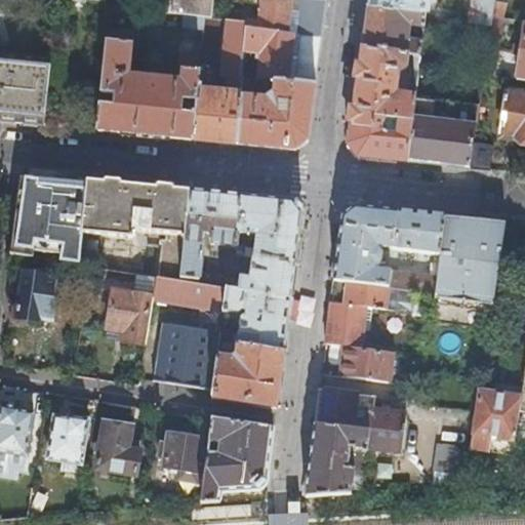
[(168,11),(169,0),(154,0),(153,10),(168,11)]
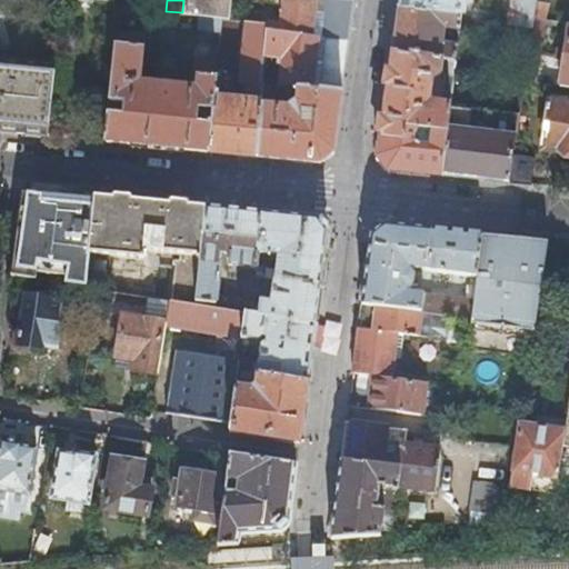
[(212,0),(183,0),(182,12),(198,15),(211,17),(212,0)]
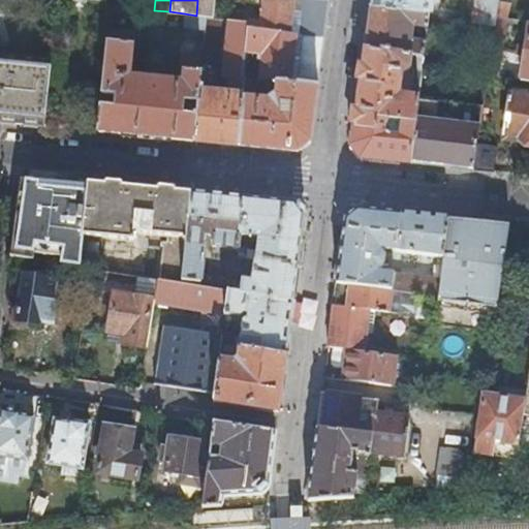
[(197,0),(196,16),(206,17),(211,17),(212,0),(197,0)]
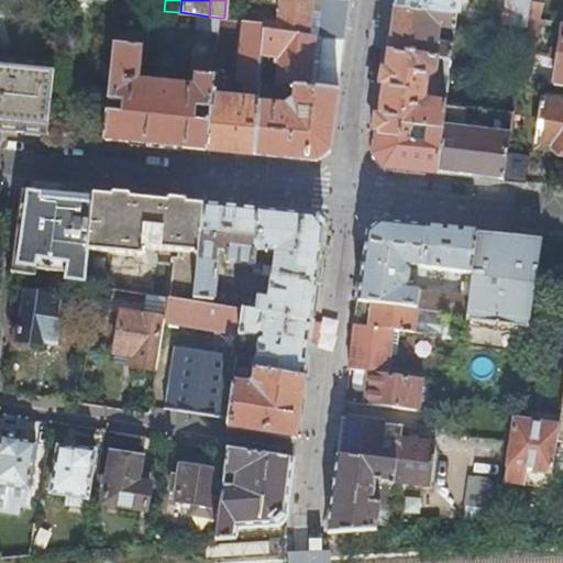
[(344,40),(350,0),(249,0),(279,3),(276,25),(310,29),(313,8),(324,9),(320,36),(344,40)]
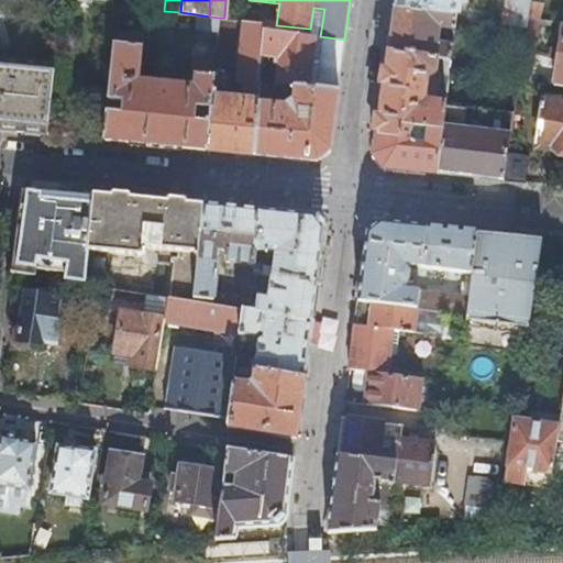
[(395,0),(395,4),(457,14),(459,0),(505,0),(503,23),(528,26),(530,17),(531,4),(531,0),(395,0)]
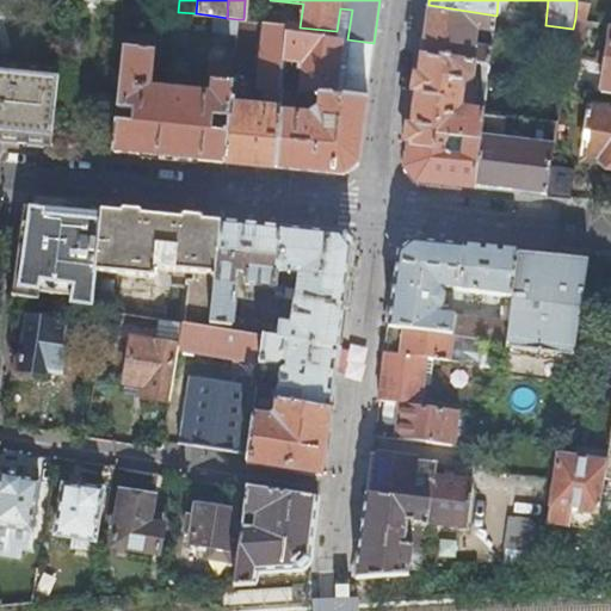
[(429,5),(423,54),(475,61),(491,62),(492,49),(477,47),(470,42),(471,32),(479,29),(482,36),(494,37),(497,18),(497,16),(429,5)]
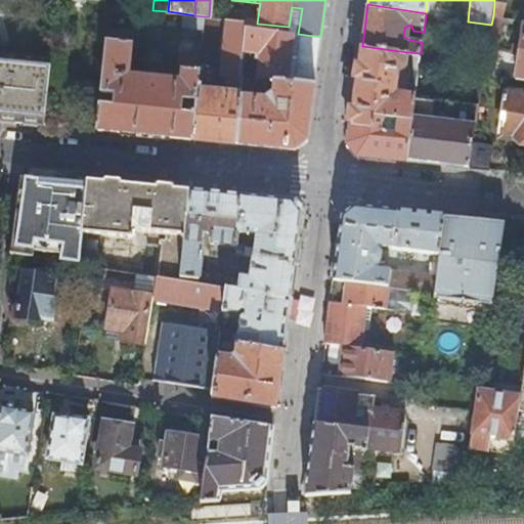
[(503,16),(509,17),(510,7),(494,4),(493,15),(503,16)]
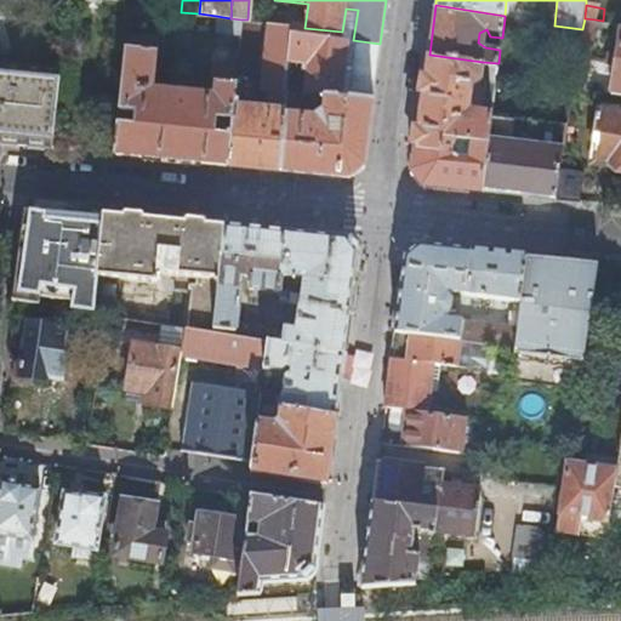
[(342,39),(353,40),(358,10),(346,9),(342,32),(342,39)]
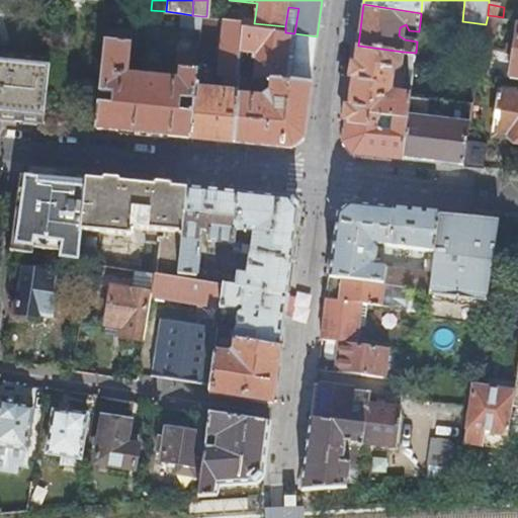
[(192,15),(180,13),(179,25),(200,28),(201,26),(201,16),(192,15)]
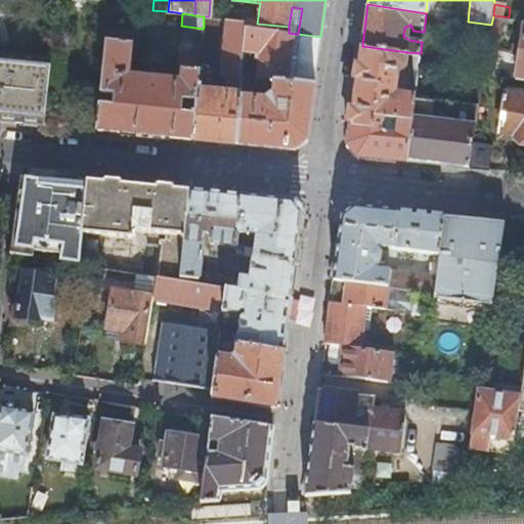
[(488,44),(497,45),(503,16),(493,15),(491,25),(488,44)]
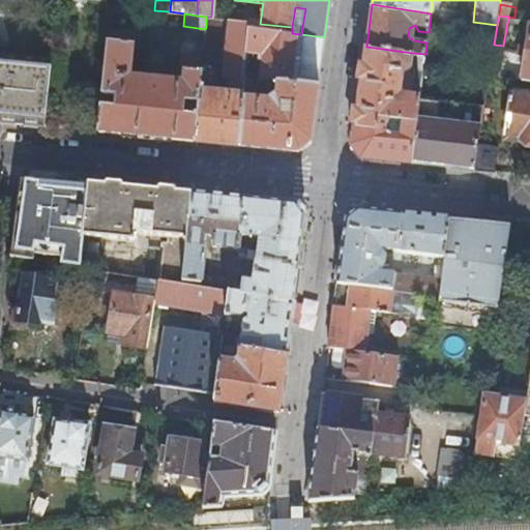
[(211,17),(206,17),(206,27),(229,29),(230,19),(211,17)]
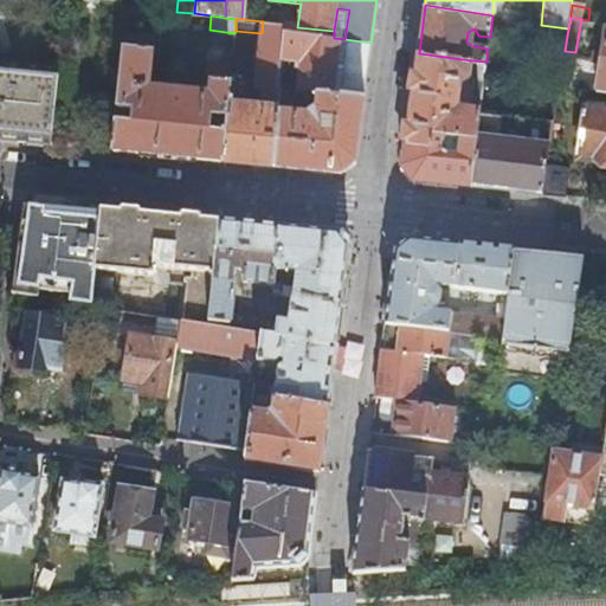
[(244,83),(230,81),(223,160),(250,162),(274,165),(279,88),(282,57),(283,32),(284,25),(263,21),(262,33),(257,86),(263,88),(262,107),(242,105),(244,83)]
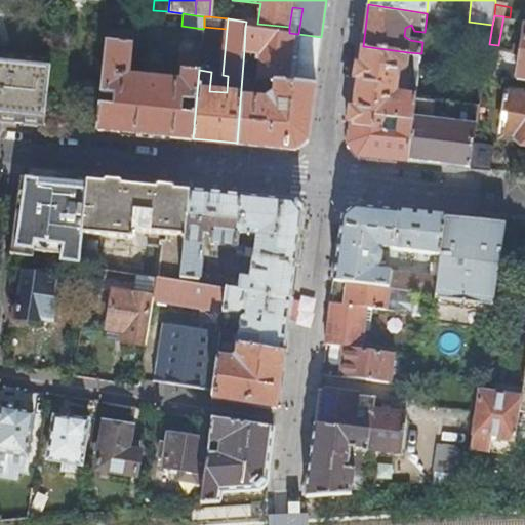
[(524,48),(524,21),(522,43),(514,42),(514,47),(524,48)]
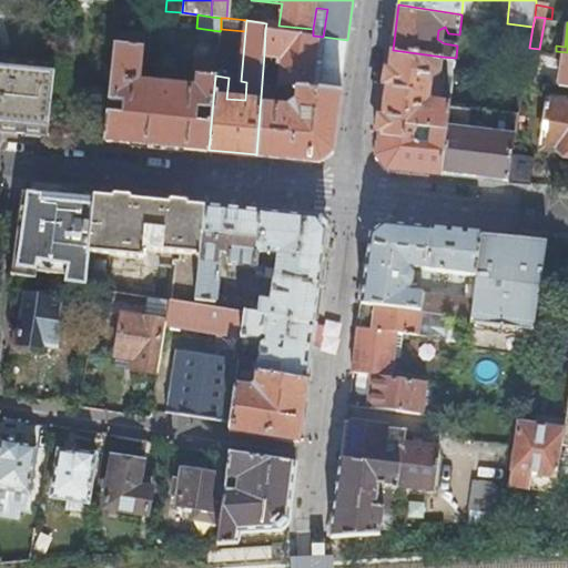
[(313,29),(279,26),(279,31),(313,36),(313,29)]
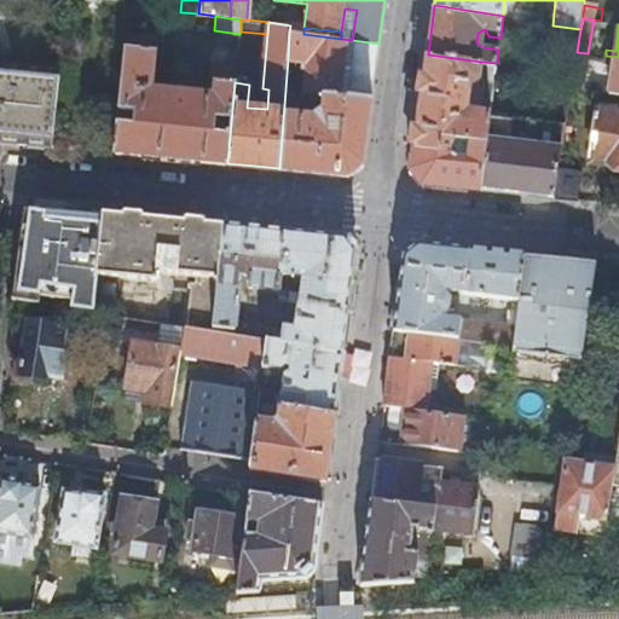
[(371,99),(379,44),(352,40),(341,39),(304,34),(289,33),(288,58),(301,61),(299,92),(307,92),(319,93),(371,99)]
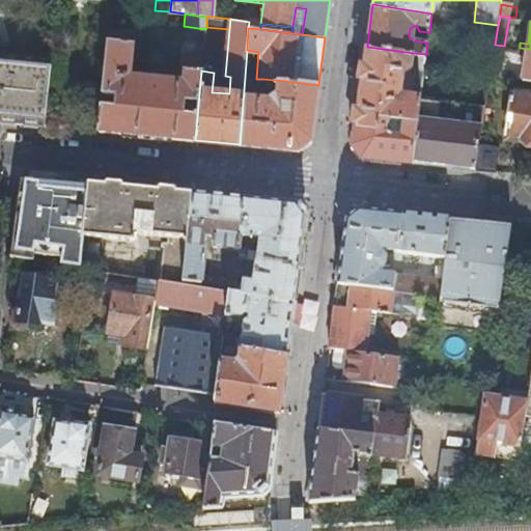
[(133,45),(108,42),(106,60),(102,91),(96,131),(148,136),(195,140),(201,71),(202,65),(184,63),(182,82),(130,77),(133,45)]
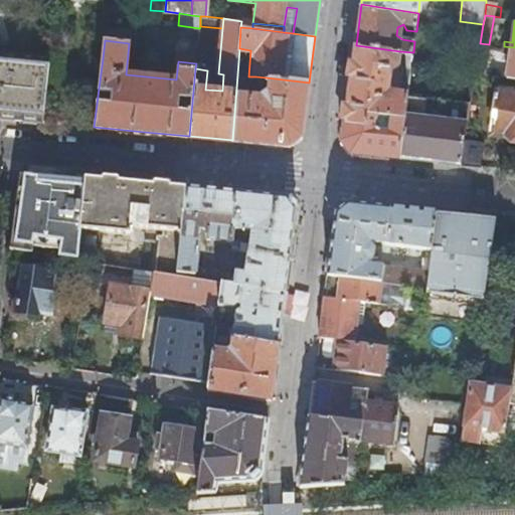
[(0,117),(42,122),(50,56),(19,53),(20,44),(4,43),(3,51),(0,50),(0,117)]
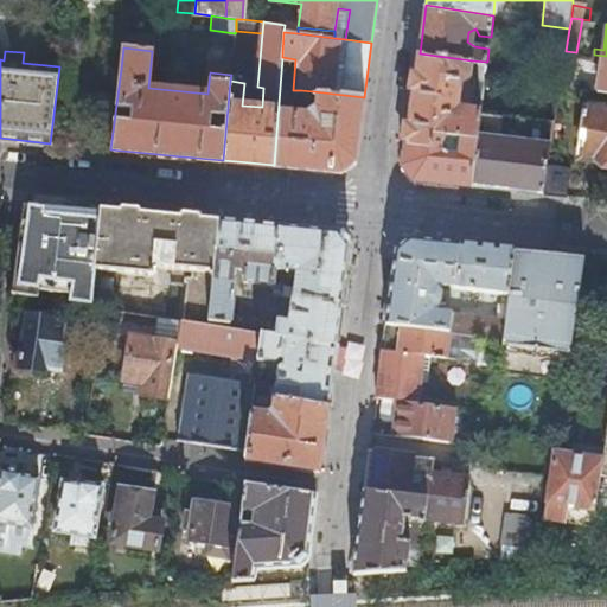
[(478,138),(481,110),(473,109),(464,108),(459,112),(458,116),(454,114),(457,110),(460,82),(470,78),(471,76),(472,61),(420,53),(407,144),(429,147),(432,132),(478,138)]
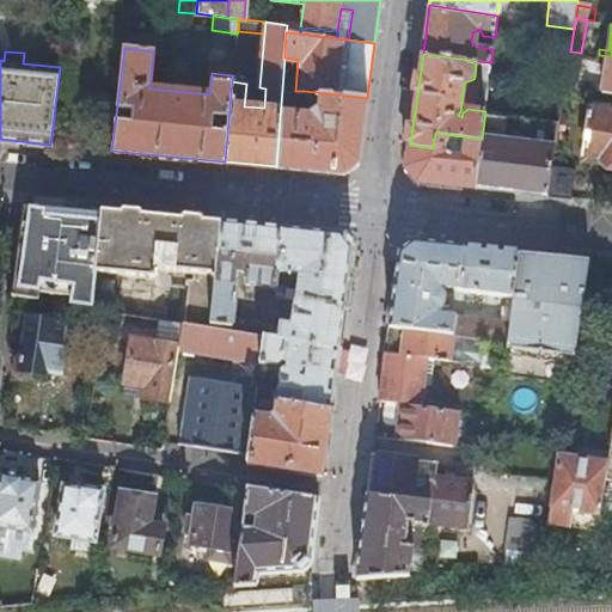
[(603,90),(611,91),(611,56),(599,55),(598,61),(606,63),(603,90)]
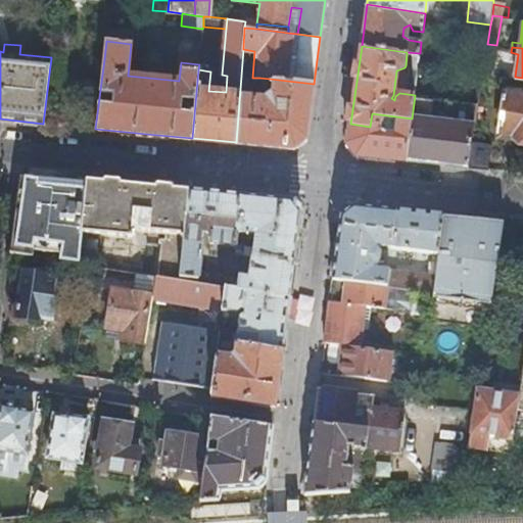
[(406,65),(418,66),(420,53),(407,52),(406,65)]
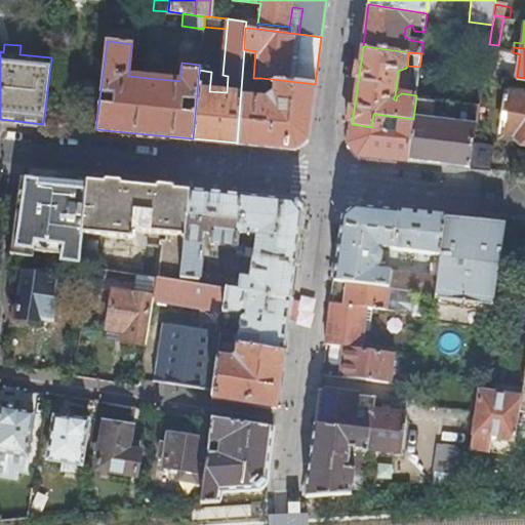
[(409,94),(416,95),(419,72),(412,72),(409,94)]
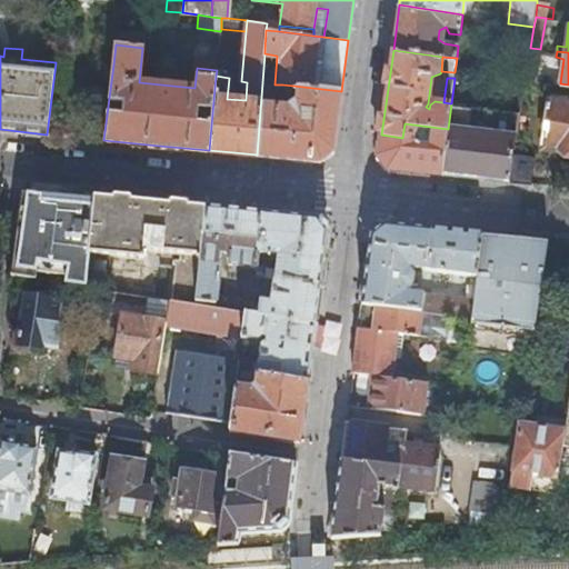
[(333,150),(341,91),(293,86),(292,100),(291,100),(290,100),(289,100),(288,100),(288,101),(287,101),(287,102),(286,103),(286,105),(286,106),(286,107),(268,105),(268,99),(272,96),(273,89),(281,90),(282,85),(275,85),(262,82),(257,155),(290,158),(319,161),(333,150)]
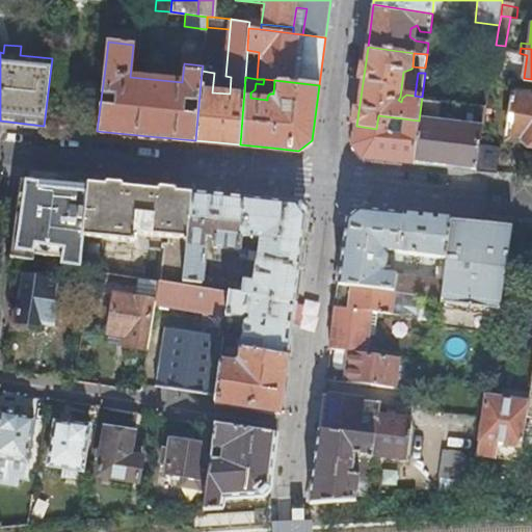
[(510,113),(506,138),(531,141),(531,95),(511,92),(508,113),(510,113)]
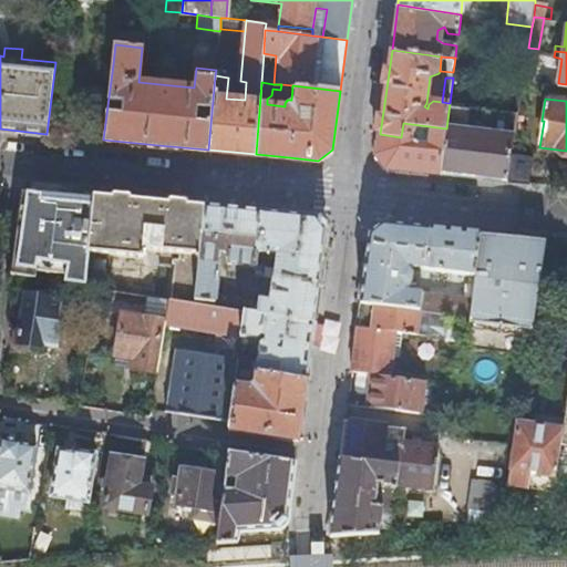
[(507,179),(512,153),(517,111),(450,103),(446,129),(441,173),(473,176),(507,179)]
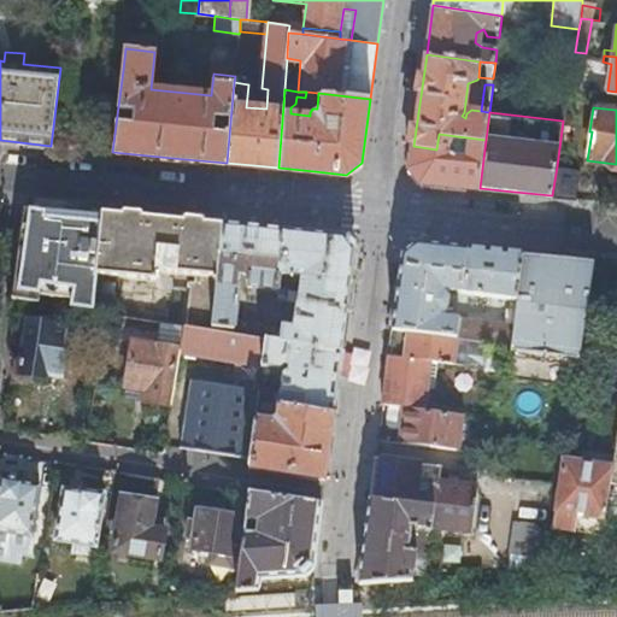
[(460,186),(480,188),(486,140),(439,134),(436,150),(413,146),(410,169),(421,182),(460,186)]
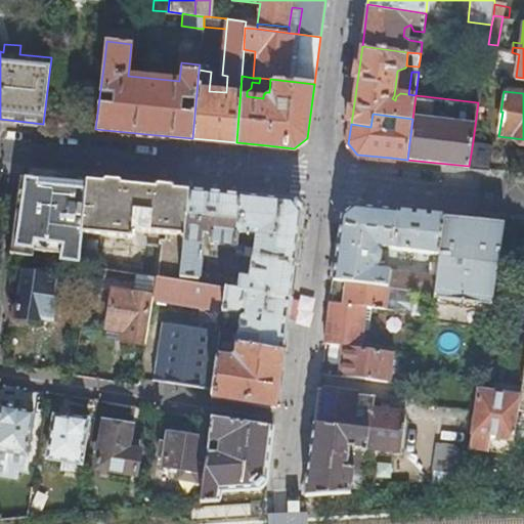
[(469,166),(488,168),(492,143),(473,141),(469,166)]
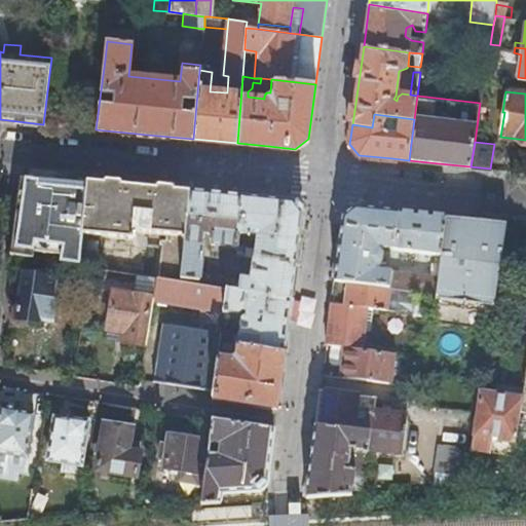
[(82,234),(88,180),(39,175),(38,186),(20,183),(9,253),(32,257),(33,247),(62,251),(60,262),(78,264),(82,234)]
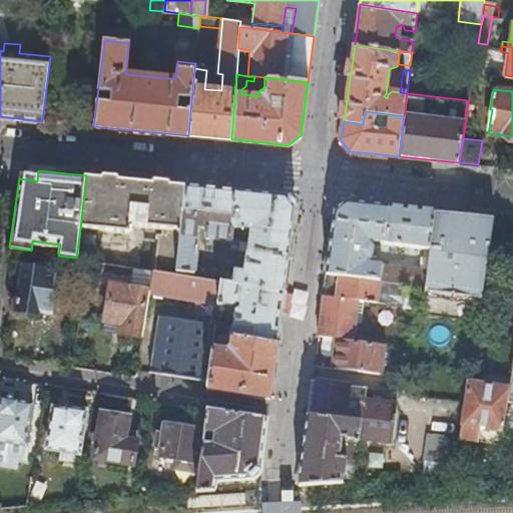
[(80,228),(101,230),(129,232),(130,225),(162,229),(161,234),(156,233),(152,270),(175,274),(175,271),(185,185),(86,175),(80,228)]
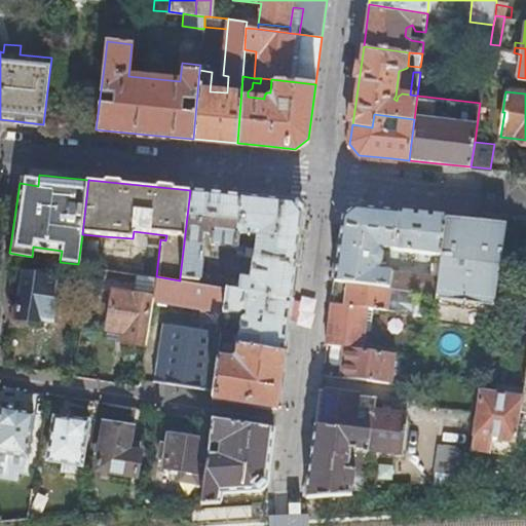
[(238,232),(242,195),(190,190),(180,277),(197,279),(203,232),(212,232),(211,245),(231,248),(230,255),(233,256),(232,261),(240,262),(241,255),(236,255),(237,245),(238,232)]
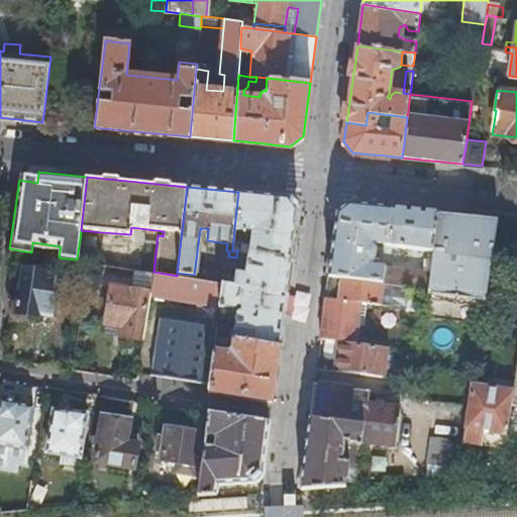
[(237,250),(289,260),(293,231),(296,208),(286,197),(238,192),(234,228),(250,231),(248,241),(233,240),(232,250),(237,250)]
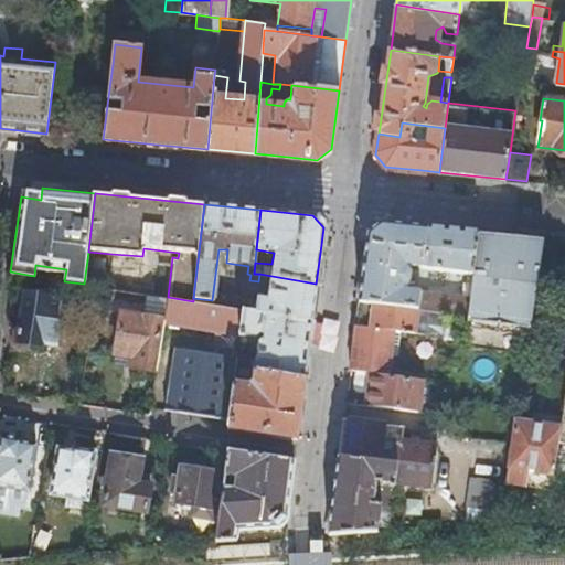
[(363,263),(359,300),(419,308),(429,309),(440,310),(441,311),(468,313),(470,297),(403,287),(404,284),(407,285),(411,283),(412,269),(406,268),(406,264),(473,274),(480,231),(430,226),(383,222),(368,232),(363,263)]
